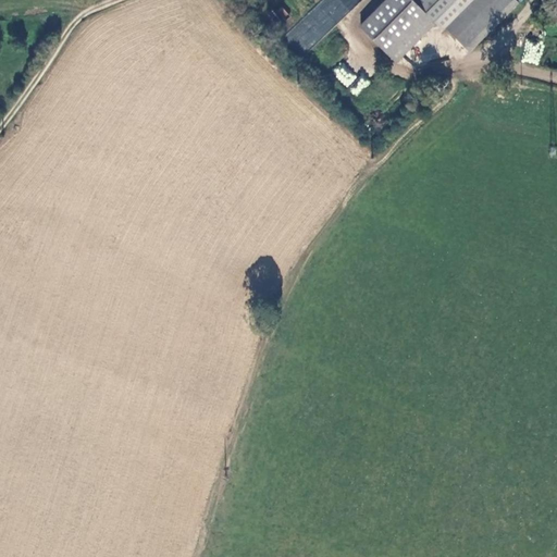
[(305,52),(360,0),(323,0),(287,34),(305,52)]
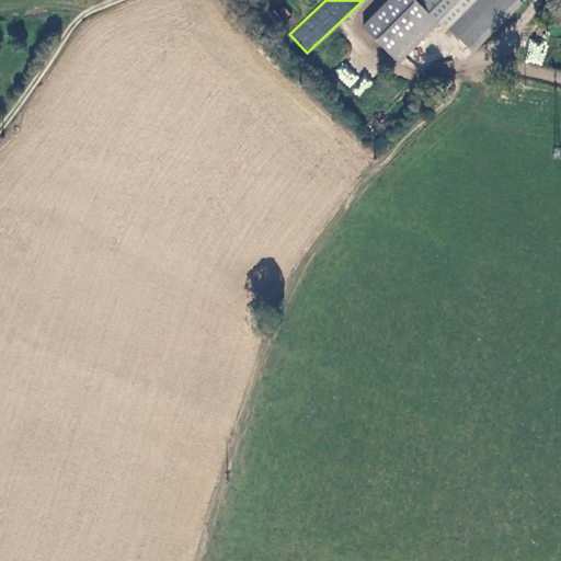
[(402,0),(370,33),(407,68),(445,27),(451,34),(454,31),(476,54),(526,2),(524,0),(402,0)]
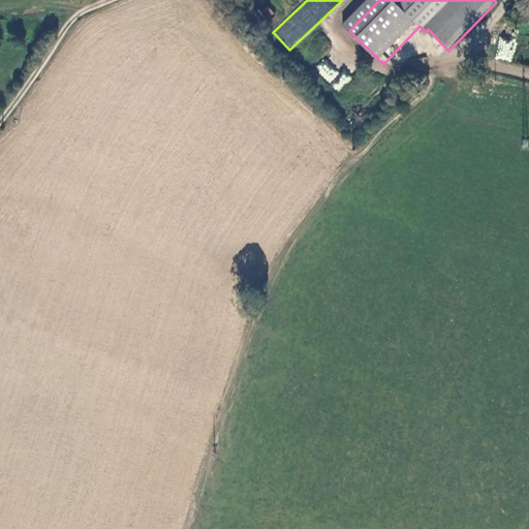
[(495,59),(510,61),(515,39),(499,37),(495,59)]
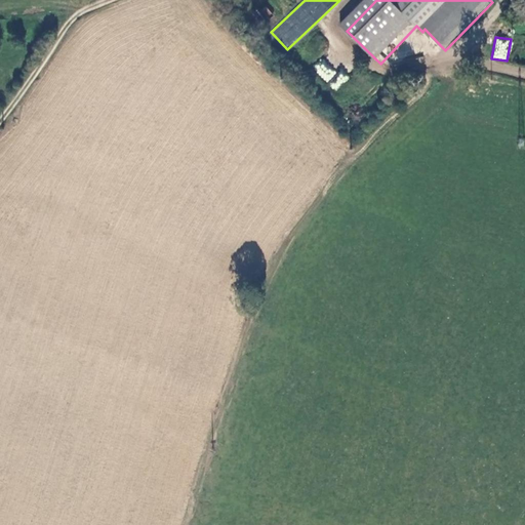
[(313,67),(327,82),(336,74),(322,58),(313,67)]
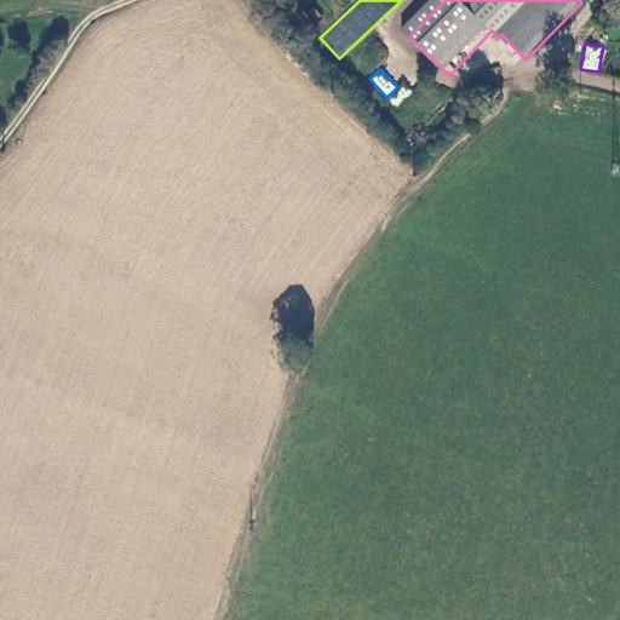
[(399,107),(409,92),(403,86),(391,101),(399,107)]
